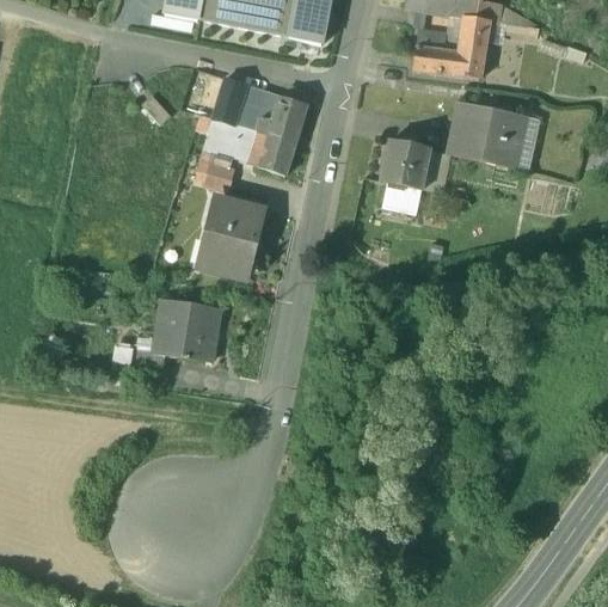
[(169,0),(167,13),(200,20),(200,18),(292,36),(290,37),(324,44),(331,0),(169,0)]
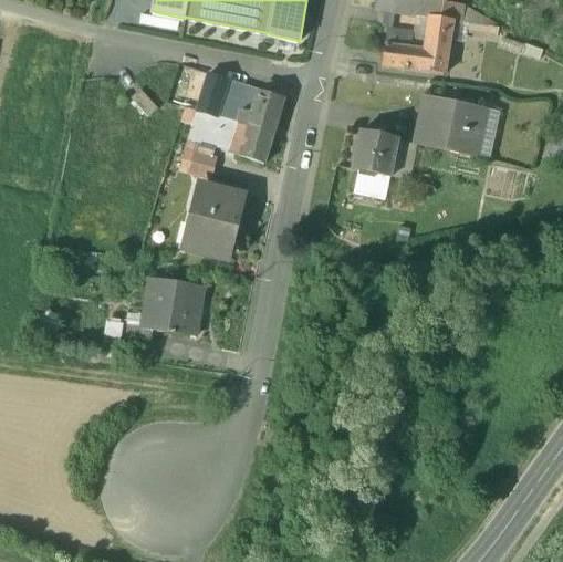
[(377,0),(376,8),(394,9),(394,8),(395,0),(377,0)]
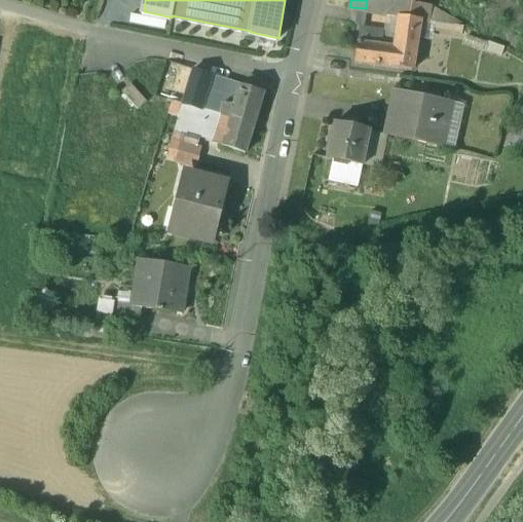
[(367,0),(366,7),(389,12),(391,0),(367,0)]
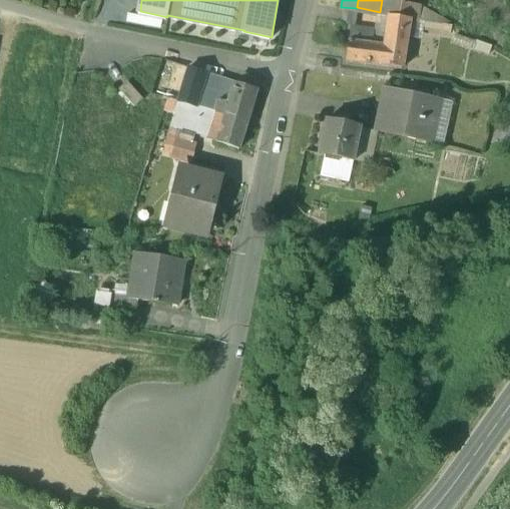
[(382,0),(380,12),(391,14),(393,0),(382,0)]
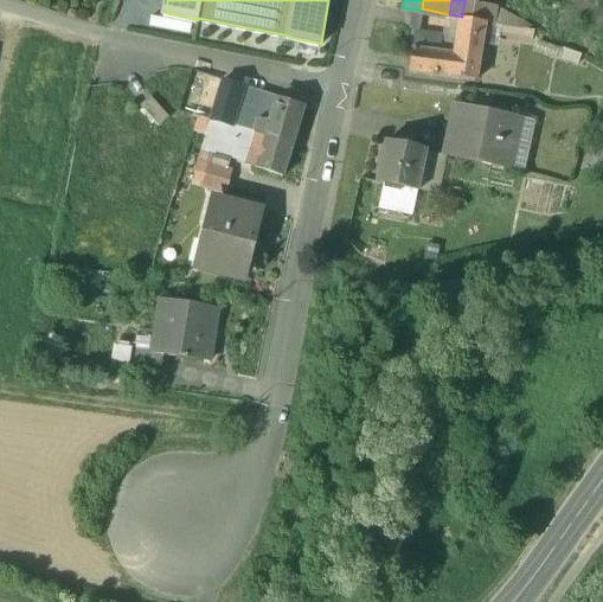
[(482,0),(464,0),(462,17),(457,51),(482,55),(487,21),(492,21),(494,2),(482,0)]
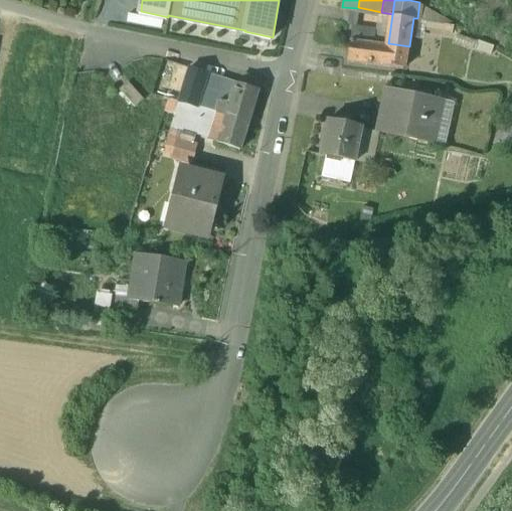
[(384,42),(354,38),(351,58),(381,62),(384,42)]
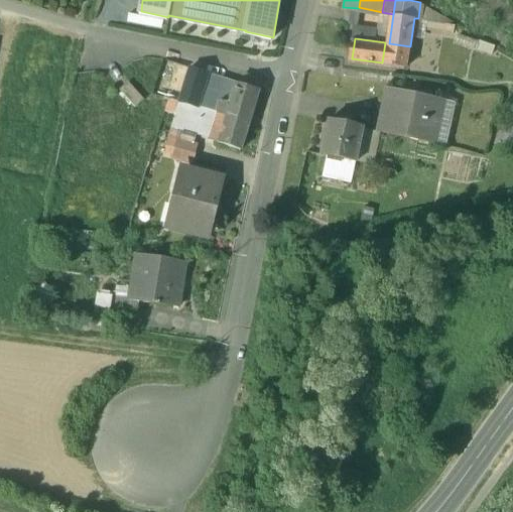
[(389,43),(385,42),(382,62),(407,67),(410,46),(389,43)]
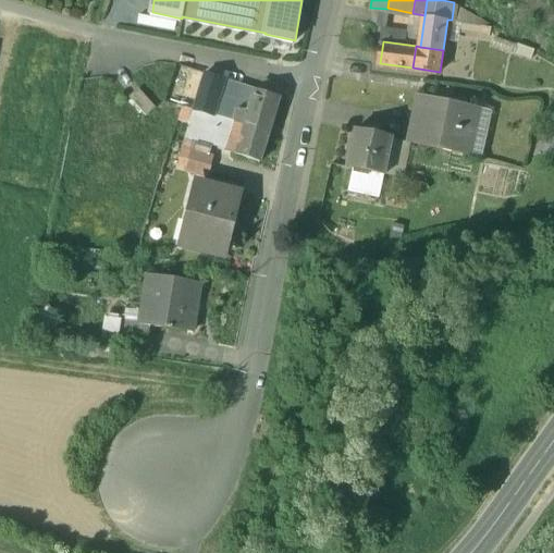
[(228,76),(209,71),(196,107),(217,113),(228,76)]
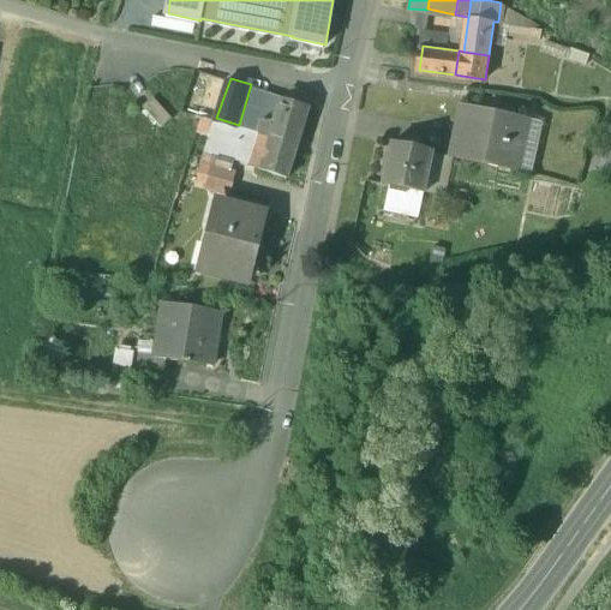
[(286,95),(251,84),(239,125),(247,127),(250,118),(263,123),(265,114),(279,118),(286,95)]
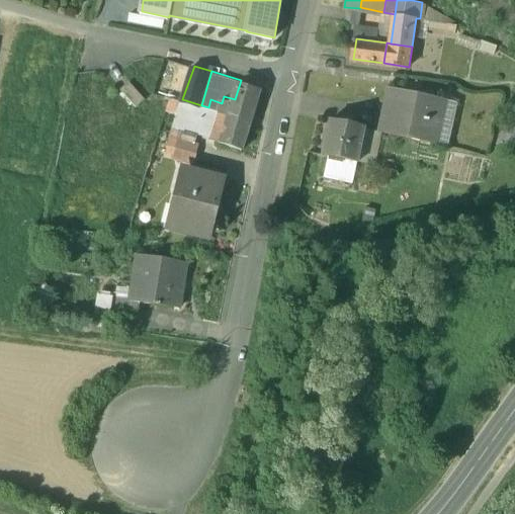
[(131,79),(122,87),(138,104),(147,96),(131,79)]
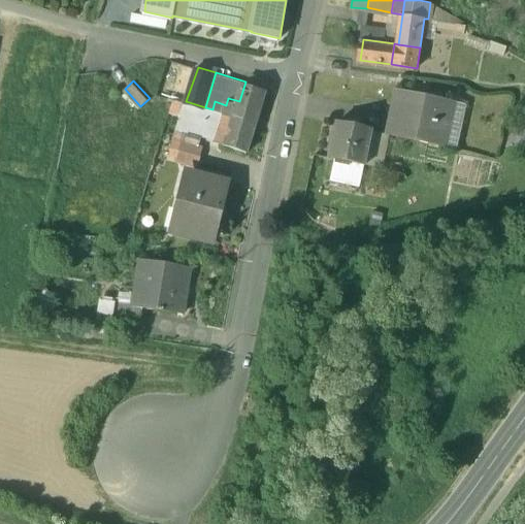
[(266,89),(245,82),(239,101),(235,115),(257,122),(266,89)]
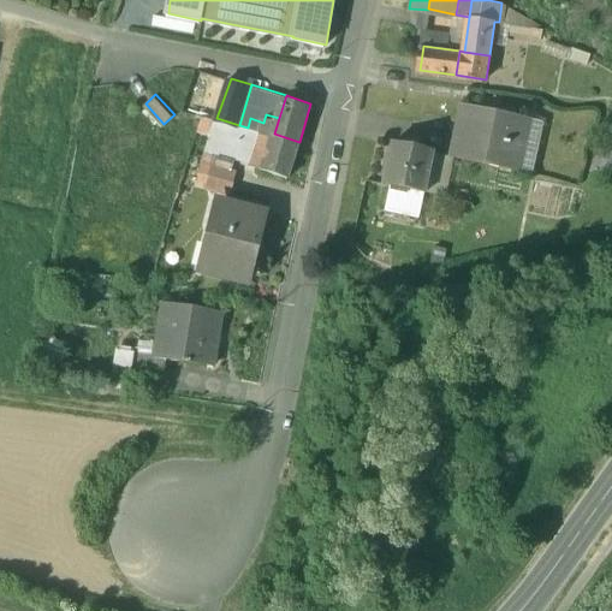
[(500,114),(464,107),(455,154),(520,168),(523,148),(530,117),(501,110),(500,114)]
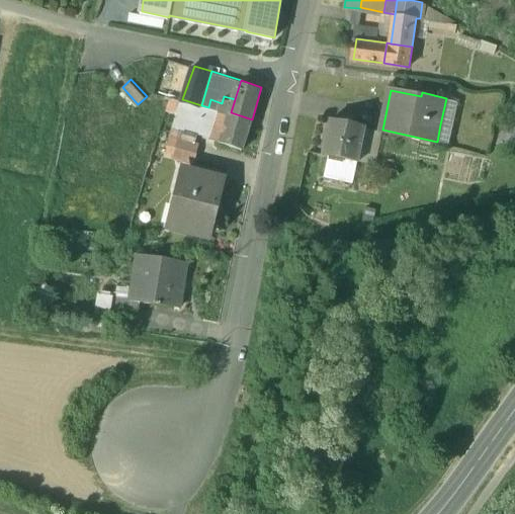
[(235,99),(224,96),(222,103),(220,109),(225,111),(231,112),(235,99)]
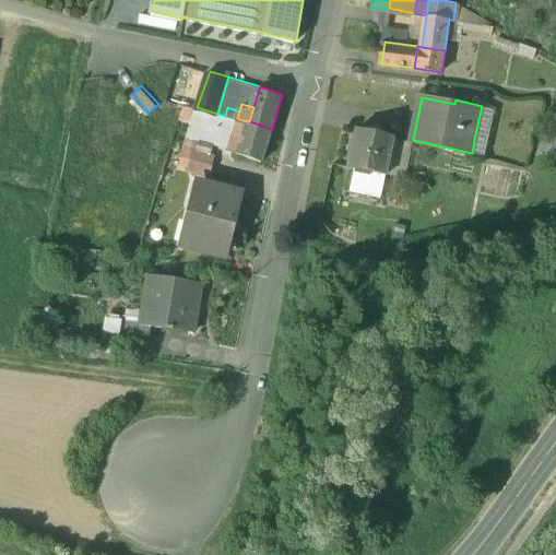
[(495,108),(482,106),(475,134),(488,138),(495,108)]
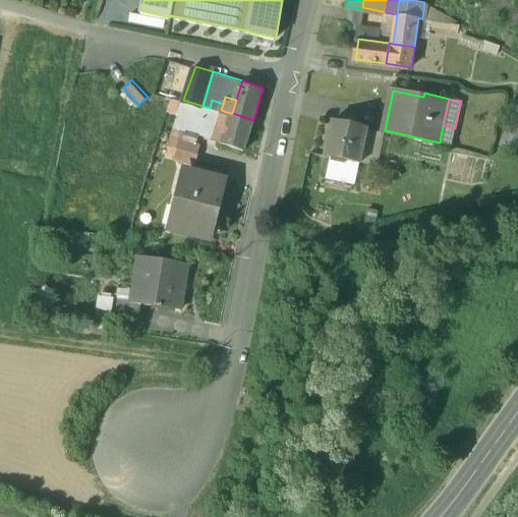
[(203,106),(183,100),(183,101),(169,152),(194,159),(204,135),(207,128),(216,131),(221,111),(210,108),(203,106)]
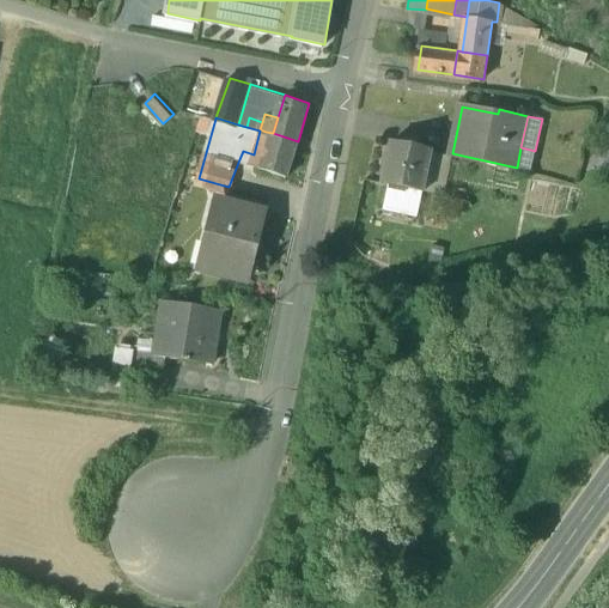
[(262,122),(249,117),(247,127),(260,131),(260,129),(262,122)]
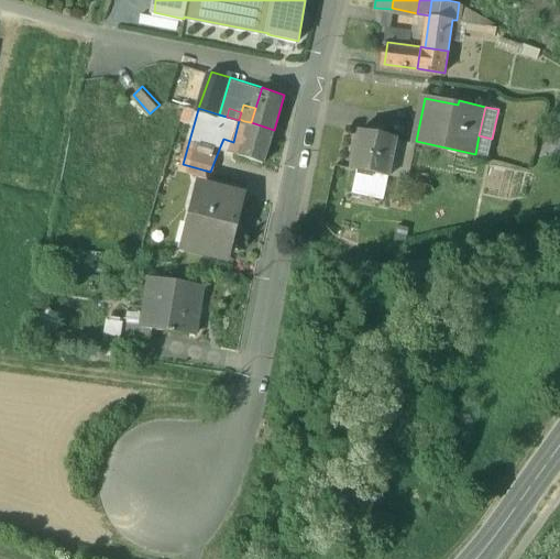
[(251,122),(244,121),(238,142),(235,151),(266,160),(274,130),(251,122)]
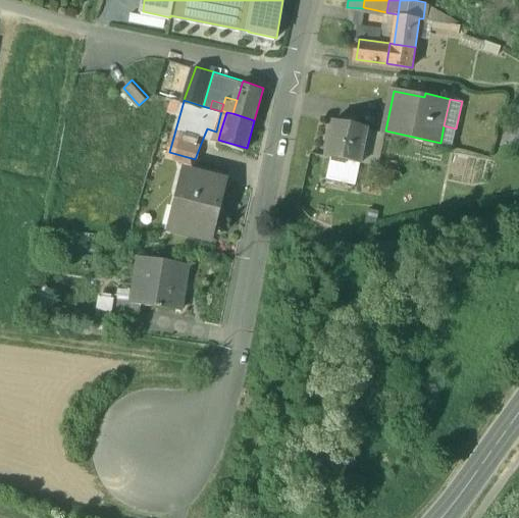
[(361,115),(351,113),(349,121),(333,118),(326,153),(333,155),(361,161),(362,161),(363,160),(370,127),(370,126),(359,123),(361,115)]
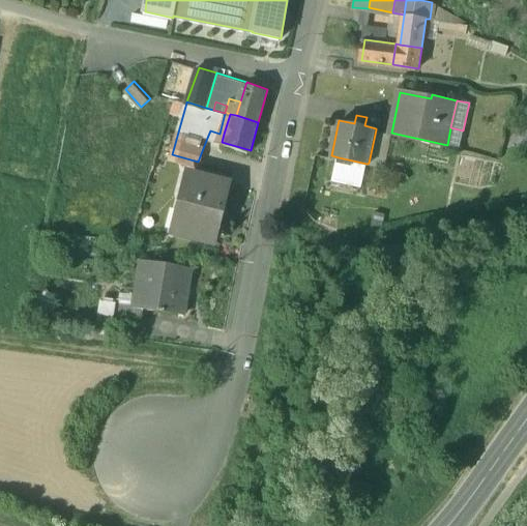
[(526,129),(517,126),(511,143),(524,146),(526,139),(526,129)]
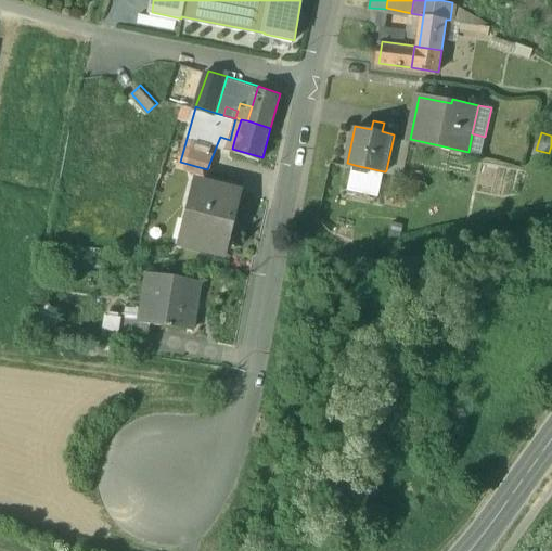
[(485,137),(472,133),(469,152),(480,154),(485,137)]
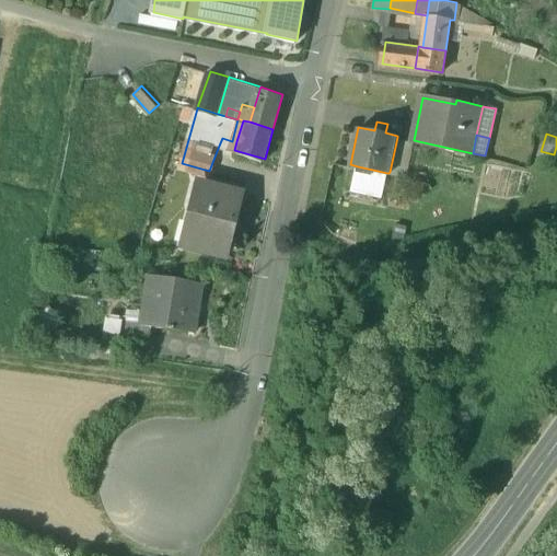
[(414,140),(397,137),(390,172),(406,176),(414,140)]
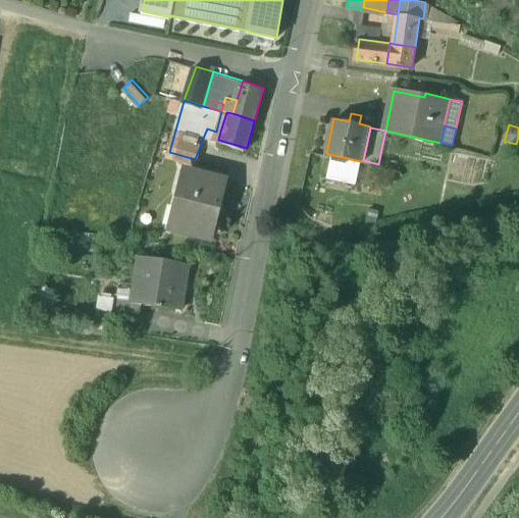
[(216,132),(207,128),(204,136),(218,140),(220,132),(216,132)]
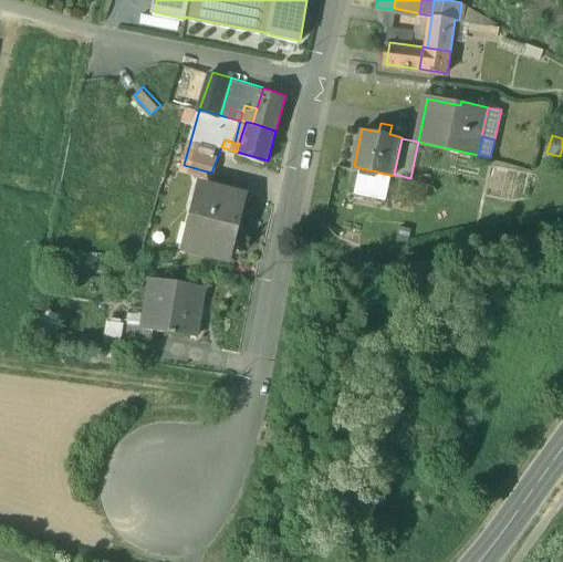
[(392,175),(362,168),(356,190),(387,197),(392,175)]
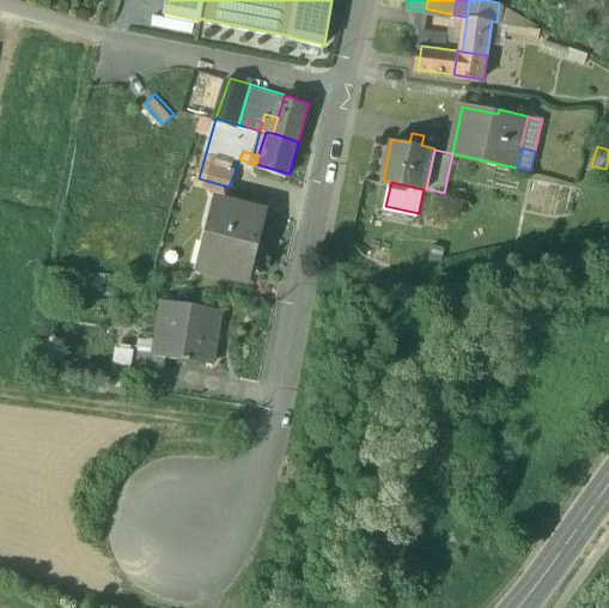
[(266,212),(221,200),(215,223),(223,225),(212,267),(249,277),(266,212)]
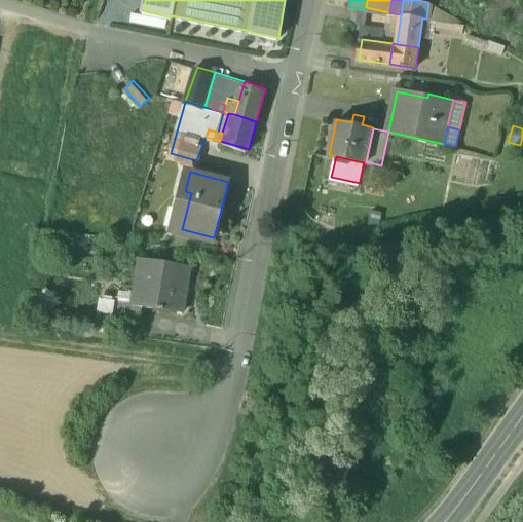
[(191,265),(142,257),(135,302),(134,303),(143,304),(184,311),(191,265)]
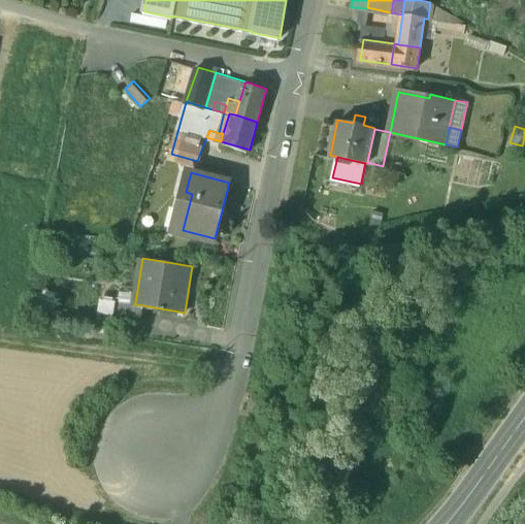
[(135,303),(117,300),(113,321),(139,325),(143,305),(134,304),(135,303)]
